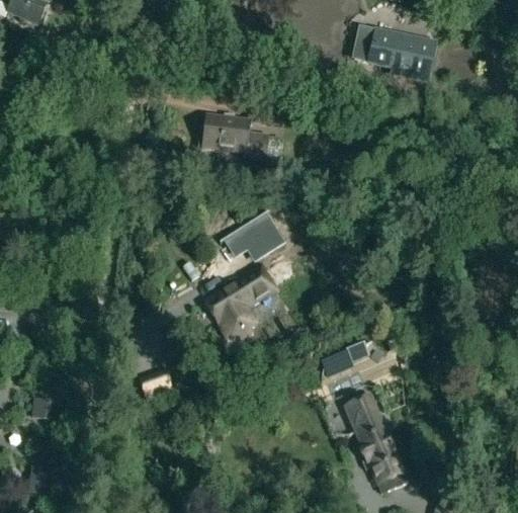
[(2,0),(10,3),(7,11),(37,23),(46,2),(40,0),(2,0)]
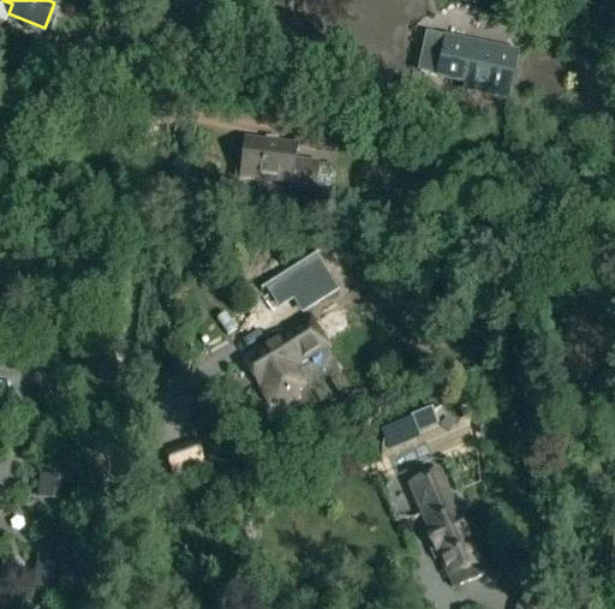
[(495,15),(496,9),(497,0),(475,0),(472,10),(495,15)]
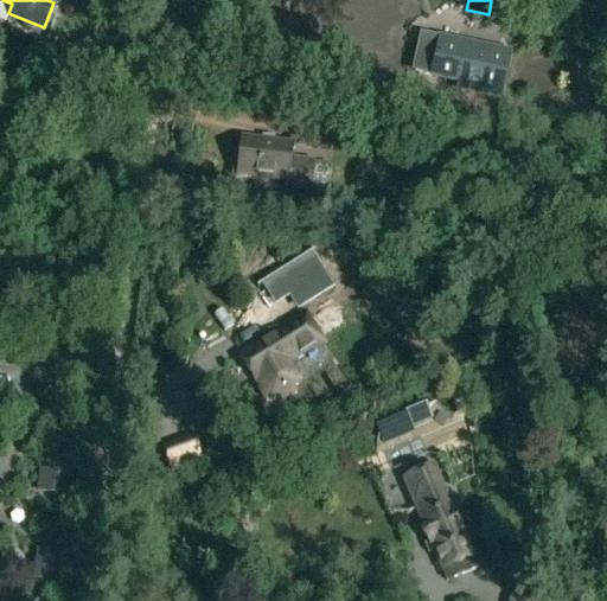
[(468,81),(467,87),(499,94),(510,48),(443,32),(443,33),(420,29),(411,68),(434,72),(468,81)]
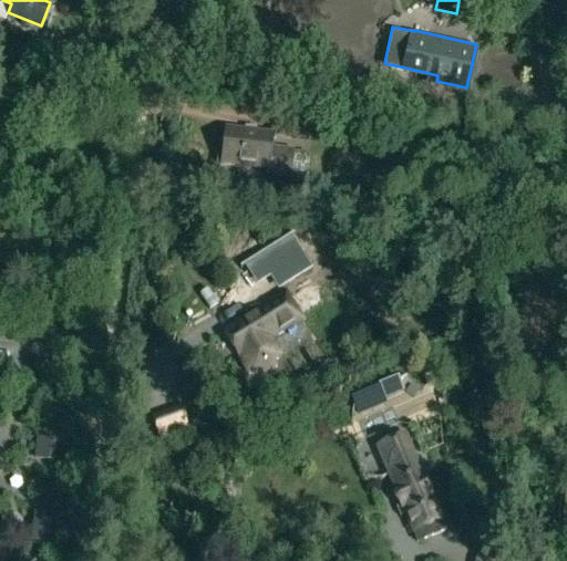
[(334,108),(274,101),(270,132),(330,139),(334,108)]
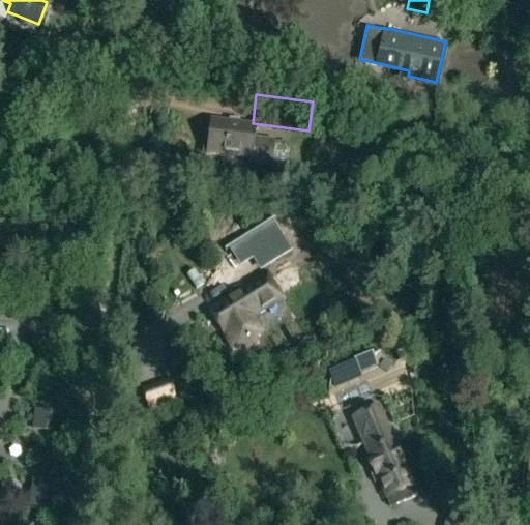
[(209,115),(206,150),(248,154),(248,162),(272,165),(272,158),(285,159),(289,157),(290,143),(288,140),(274,139),(274,136),(252,134),(253,119),(209,115)]
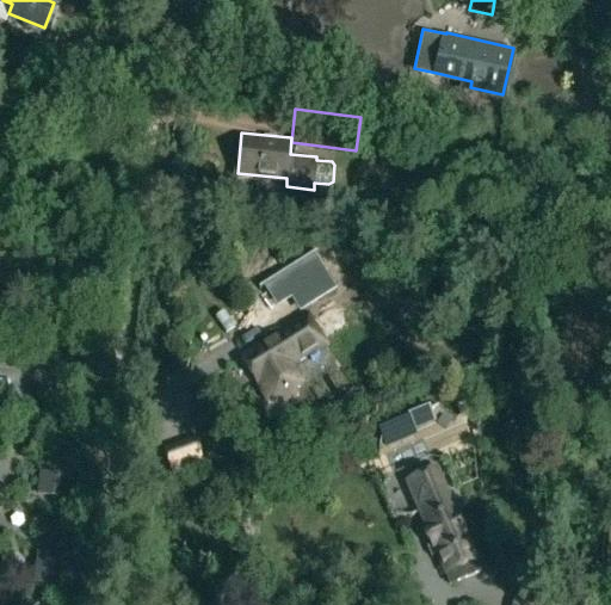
[(267,283),(277,296),(288,289),(297,303),(329,282),(313,254),(267,283)]
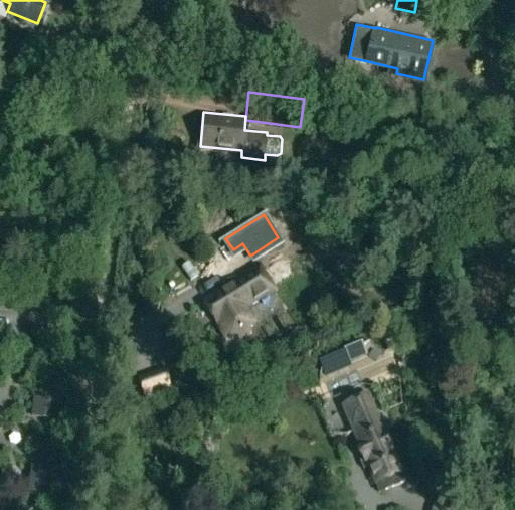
[(231,328),(234,333),(245,327),(241,321),(248,318),(239,302),(270,285),(259,264),(201,296),(211,316),(215,314),(225,331),(231,328)]
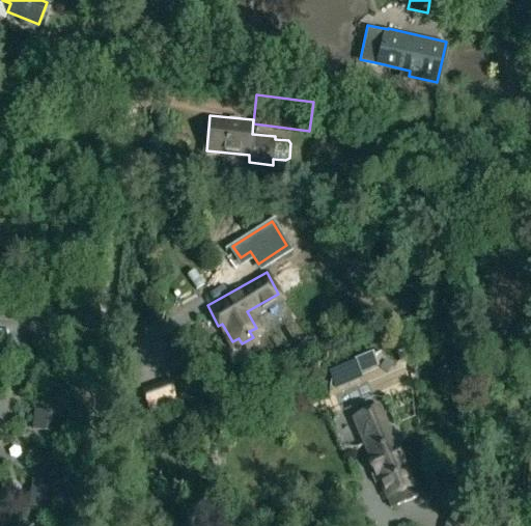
[(371,350),(352,358),(358,371),(376,363),(371,350)]
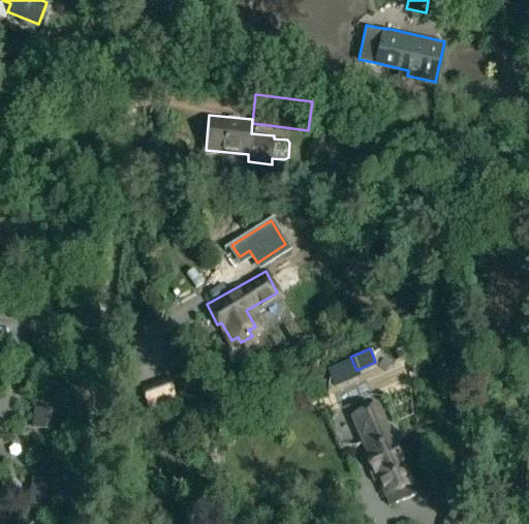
[(169,375),(141,387),(148,404),(177,393),(169,375)]
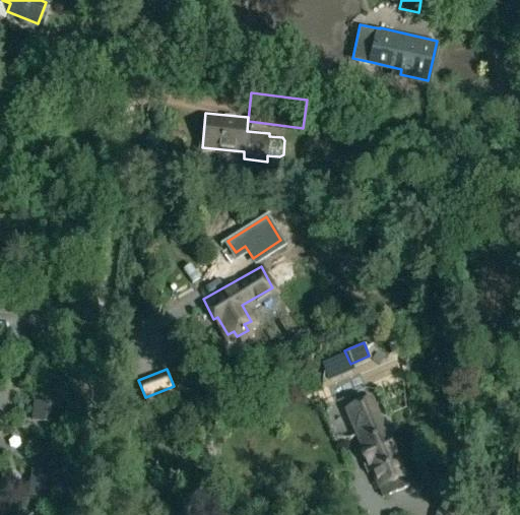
[(43,419),(56,420),(58,395),(45,394),(43,419)]
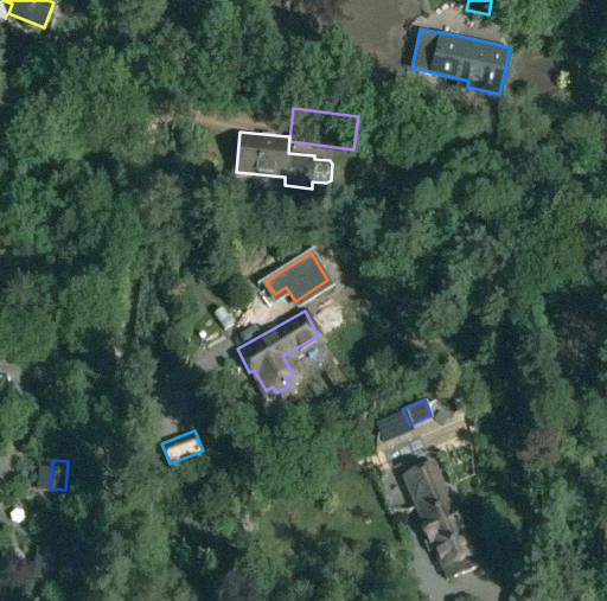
[(439,568),(470,555),(435,465),(403,477),(439,568)]
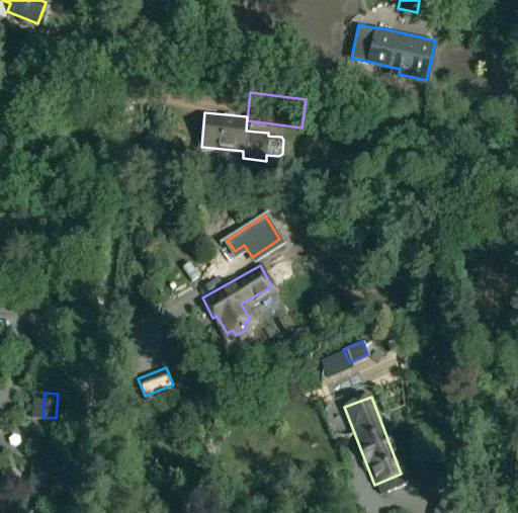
[(54,468),(31,466),(29,491),(51,493),(54,468)]
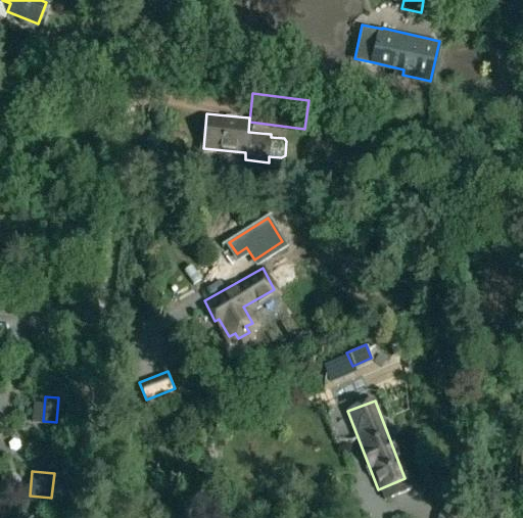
[(444,502),(436,517),(478,517),(479,517),(444,502)]
